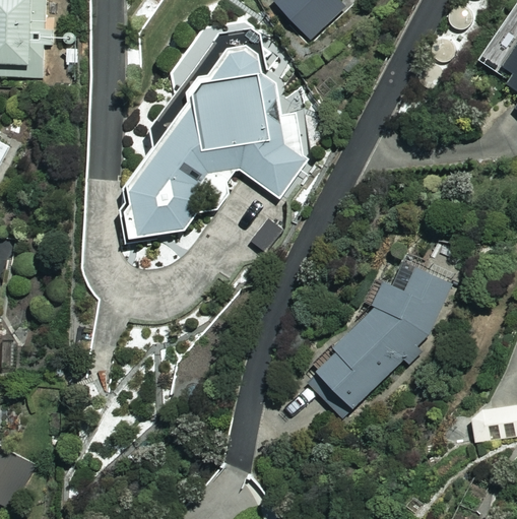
[(0,78),(43,79),(43,0),(0,0),(0,78)]
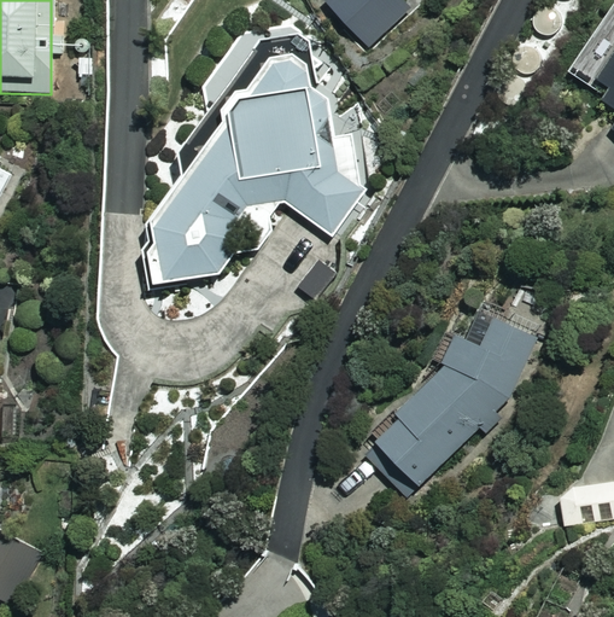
[(325,0),(373,52),(427,0),(325,0)]
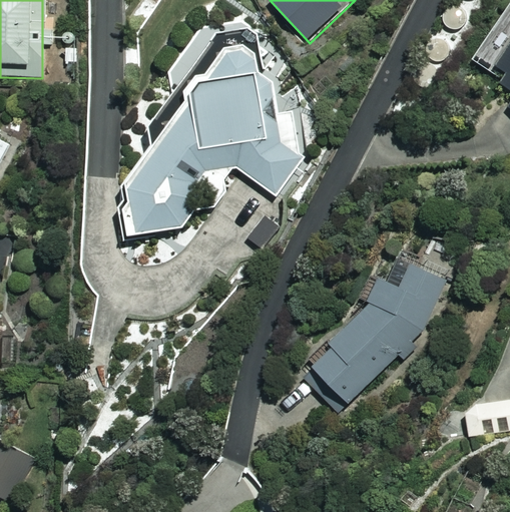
[(509,12),(498,28),(509,37),(509,40),(483,77),(509,97),(509,104),(508,106),(509,107),(509,12)]
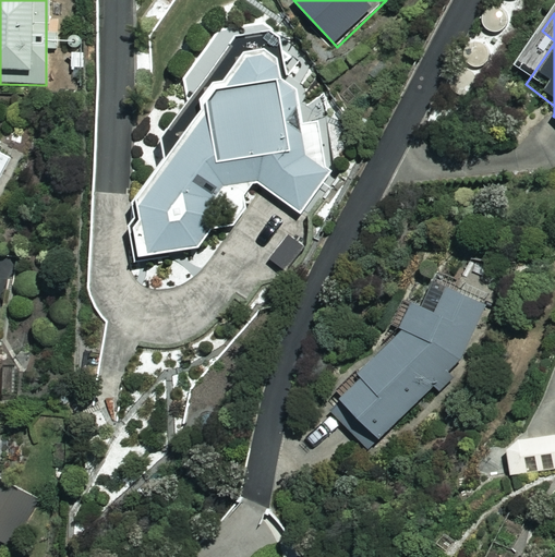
[(321,122),(302,121),(300,87),(282,76),(280,32),(275,26),(238,34),(161,135),(177,147),(137,198),(140,254),(190,251),(239,184),(258,184),(297,213),(329,169),(323,164),(321,122)]
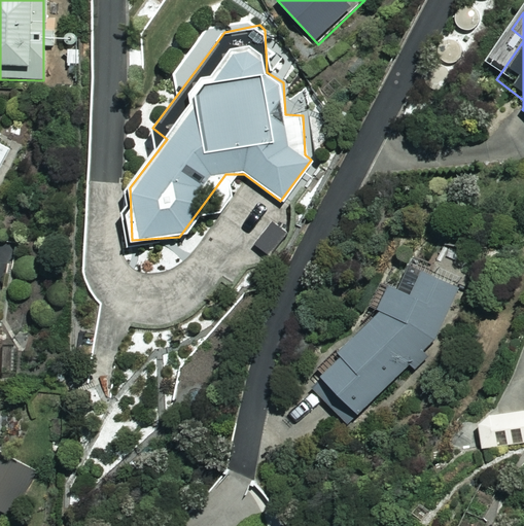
[(379,311),(304,379),(338,417),(472,297),(430,252),(373,304),(379,311)]
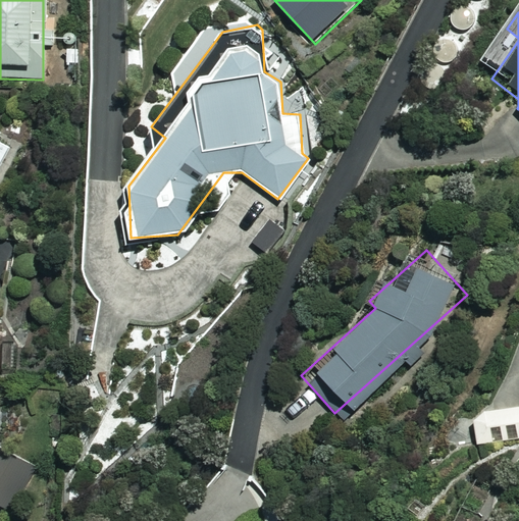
[(518,403),(473,408),(476,443),(518,438),(518,403)]
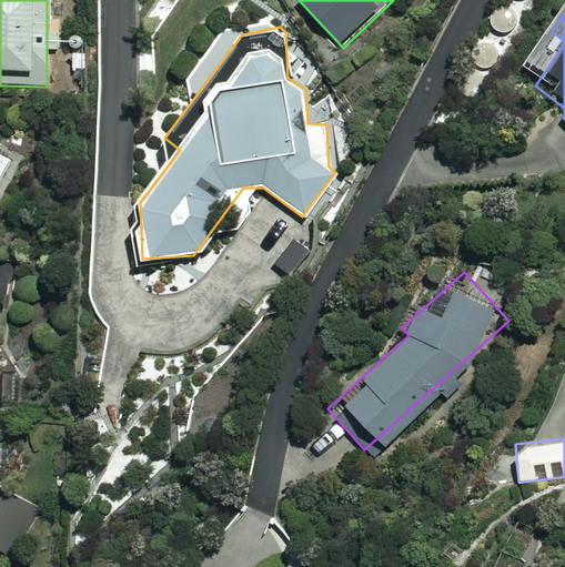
[(36,510),(0,489),(0,550),(9,556),(36,510)]
